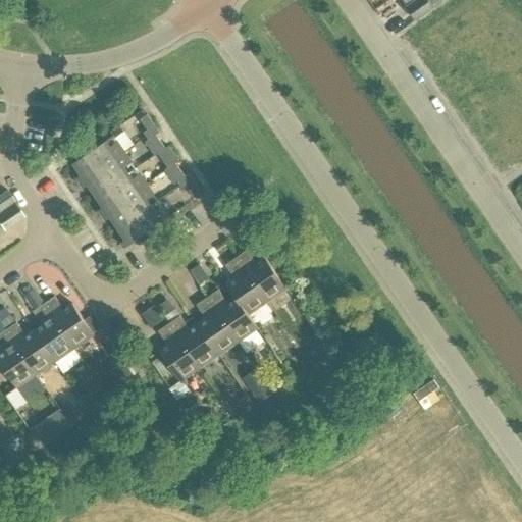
[(416,0),(406,7),(415,19),(432,8),(427,0),(416,0)]
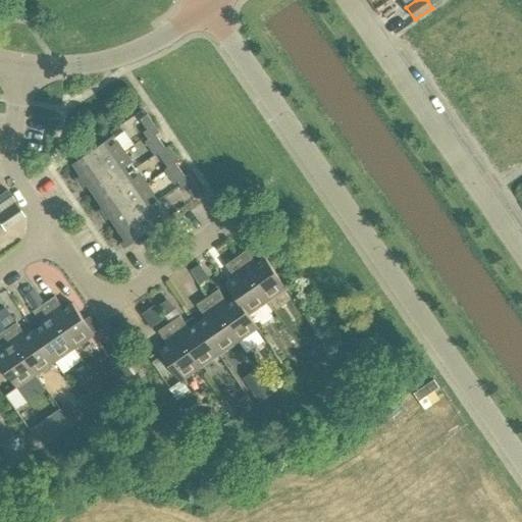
[(165,171),(170,178),(175,186),(178,184),(184,191),(188,188),(195,199),(202,193),(148,115),(141,120),(148,131),(144,133),(149,140),(146,143),(156,157),(159,155),(168,168),(165,171)]
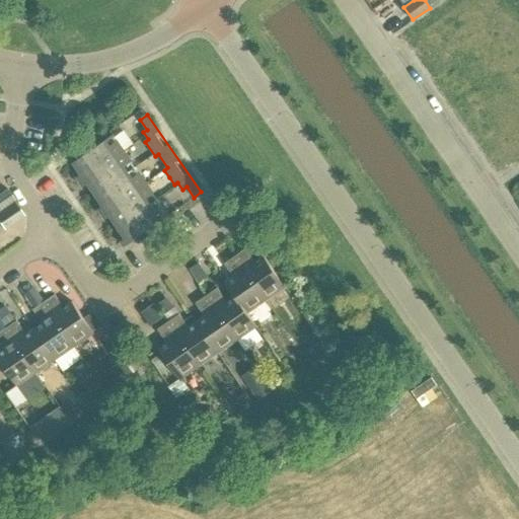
[(92,190),(133,162),(114,135),(73,163),(81,174),(77,177),(83,187),(88,183),(92,190)]
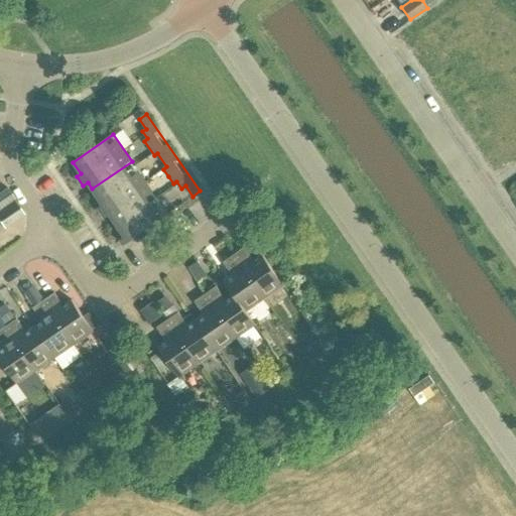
[(110,216),(150,187),(132,161),(92,188),(103,206),(99,209),(105,218),(110,215),(110,216)]
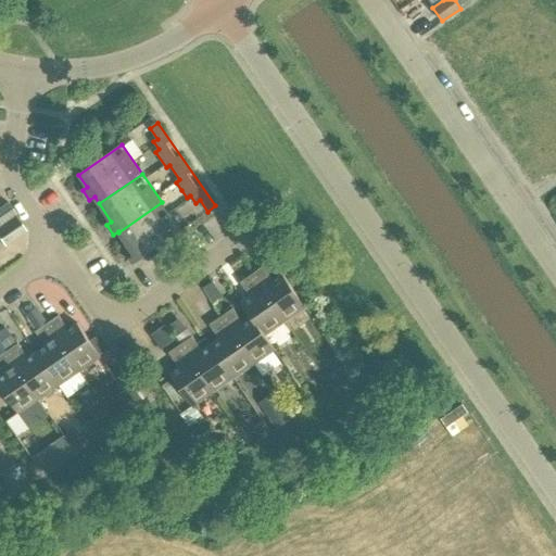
[(0,207),(0,227),(17,215),(9,202),(0,207)]
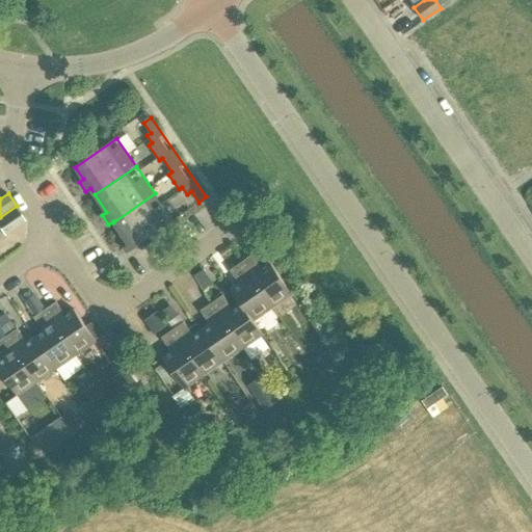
[(125,248),(128,254),(174,221),(155,193),(113,222),(129,245),(125,248)]
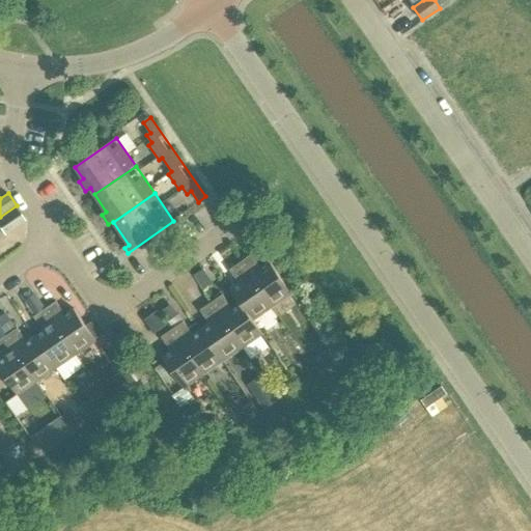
[(0,221),(0,228),(5,235),(26,221),(18,208),(0,221)]
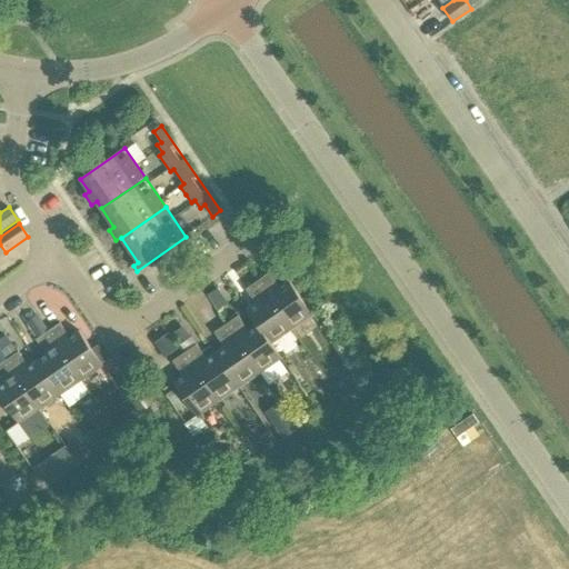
[(259,281),(292,330),(313,316),(290,281),(281,288),(271,273),(259,281)]
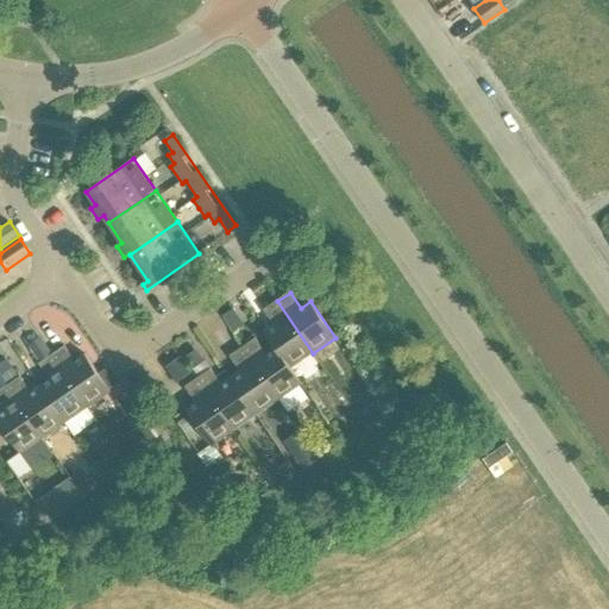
[(290,369),(292,369),(313,353),(277,301),(264,311),(275,326),(265,332),(276,349),(276,347),(290,369)]
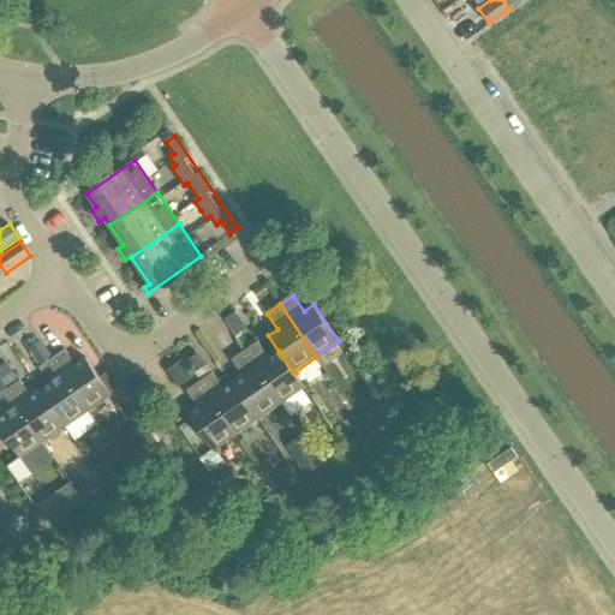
[(248,327),(237,310),(225,317),(236,334),(248,327)]
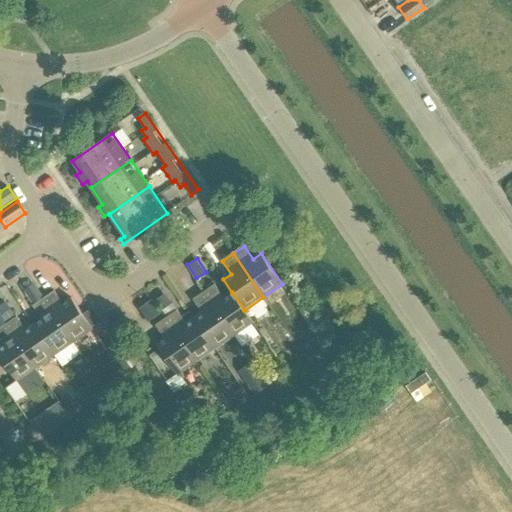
[(204,292),(235,336),(254,323),(245,310),(244,310),(232,292),(232,293),(224,298),(215,285),(204,292)]
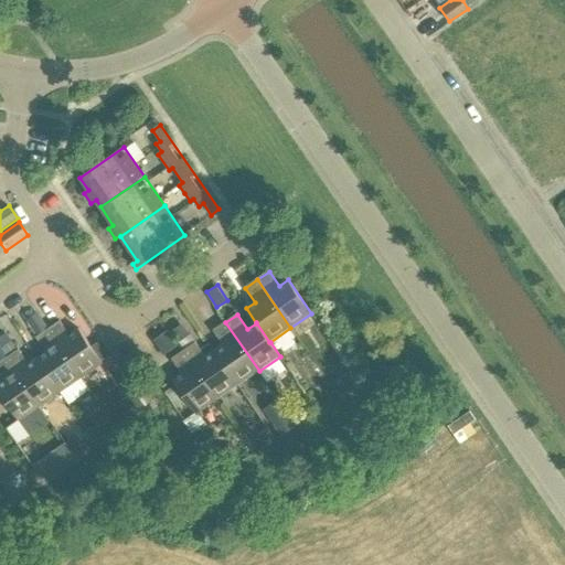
[(36,336),(48,329),(40,318),(29,326),(36,336)]
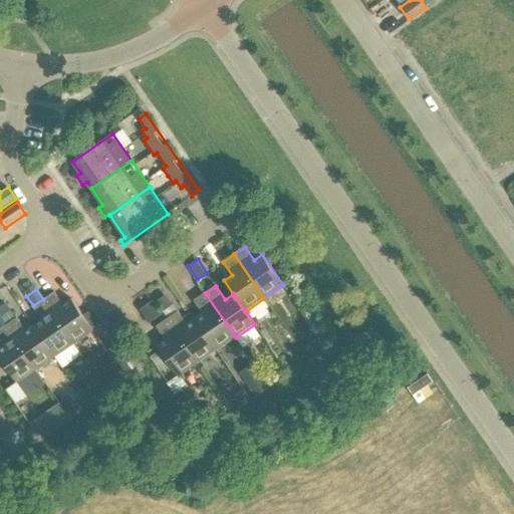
[(43,299),(73,342),(93,329),(71,298),(63,304),(54,291),(43,299)]
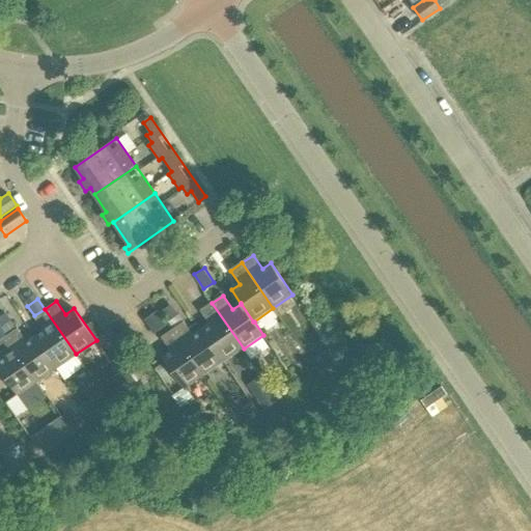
[(202,330),(224,362),(244,348),(212,303),(201,311),(211,325),(202,330)]
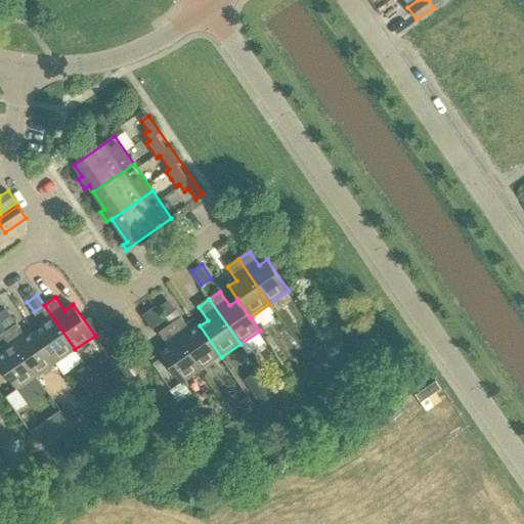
[(34,332),(56,362),(75,349),(44,305),(34,311),(33,312),(42,325),(34,332)]
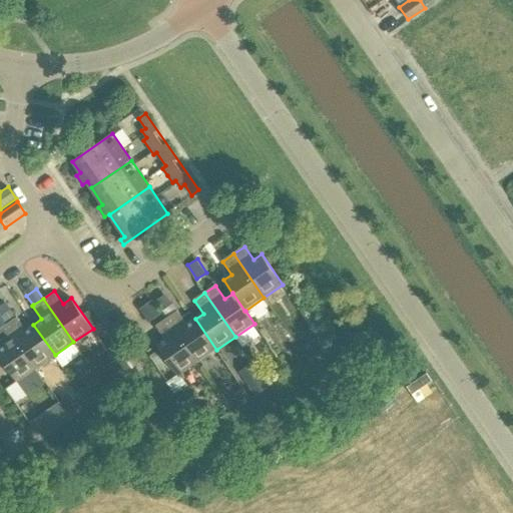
[(139,309),(148,323),(162,314),(152,300),(139,309)]
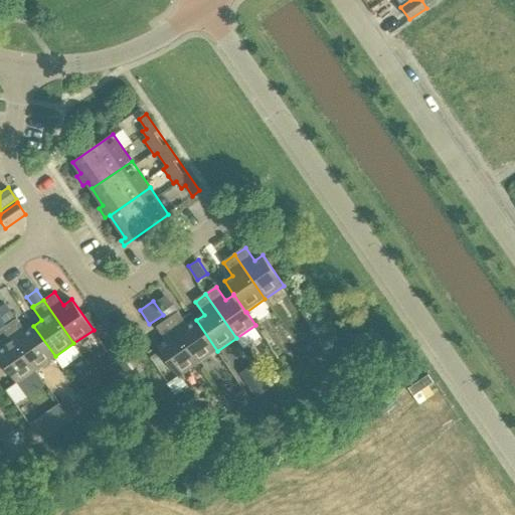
[(0,317),(5,324),(14,318),(5,305),(0,308),(0,317)]
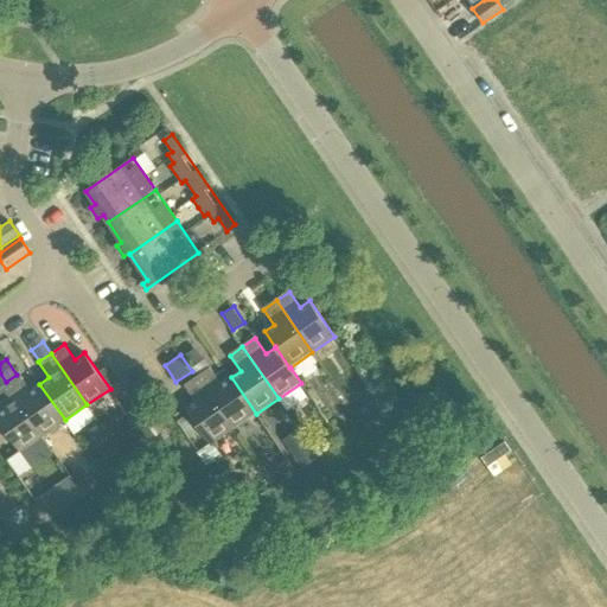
[(198,377),(234,429),(256,414),(231,377),(222,384),(211,368),(198,377)]
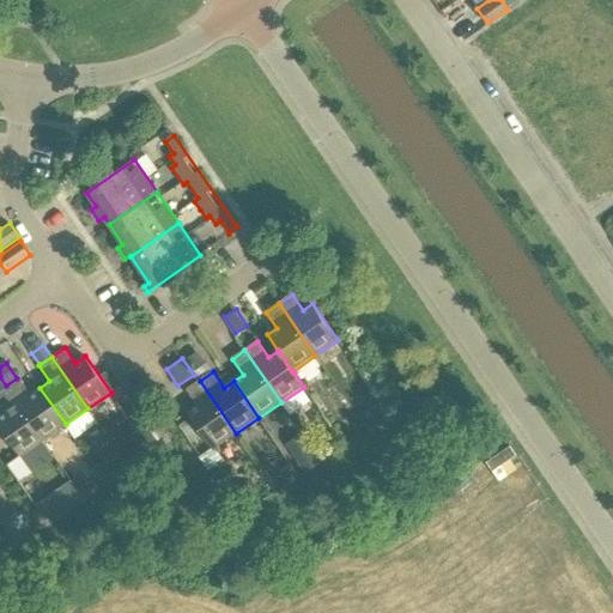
[(6,388),(43,439),(66,424),(40,388),(30,394),(19,378),(6,388)]
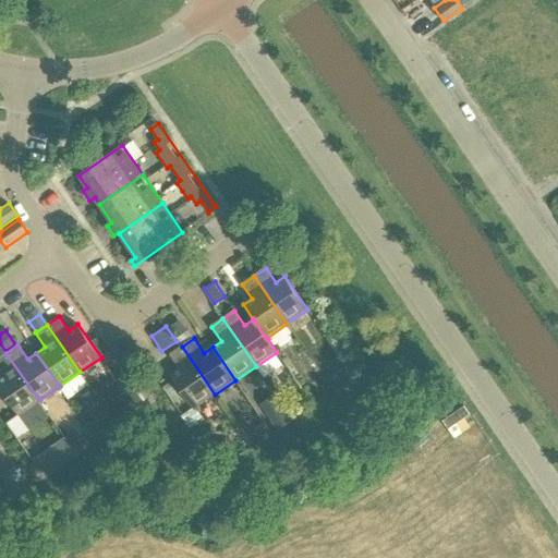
[(171,375),(194,409),(215,395),(182,347),(170,354),(180,370),(171,375)]
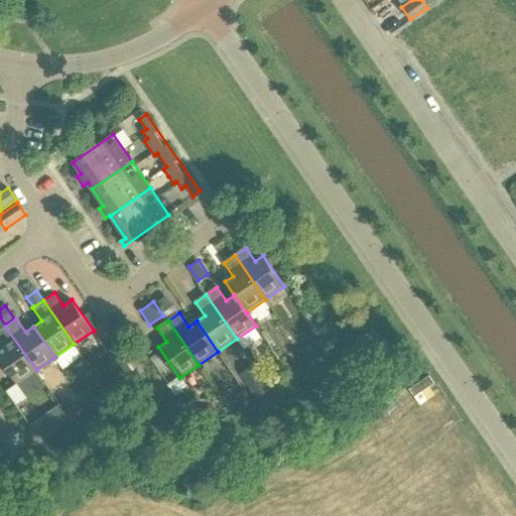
[(0,349),(0,359),(17,384),(36,370),(5,327),(0,330),(0,341),(4,347),(0,349)]
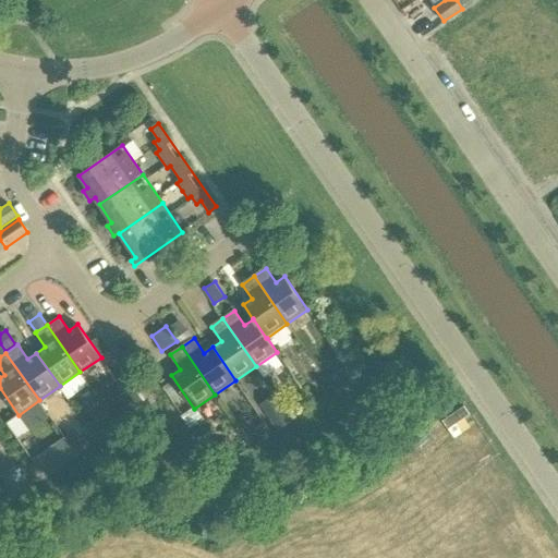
[(136,385),(126,395),(137,407),(148,398),(136,385)]
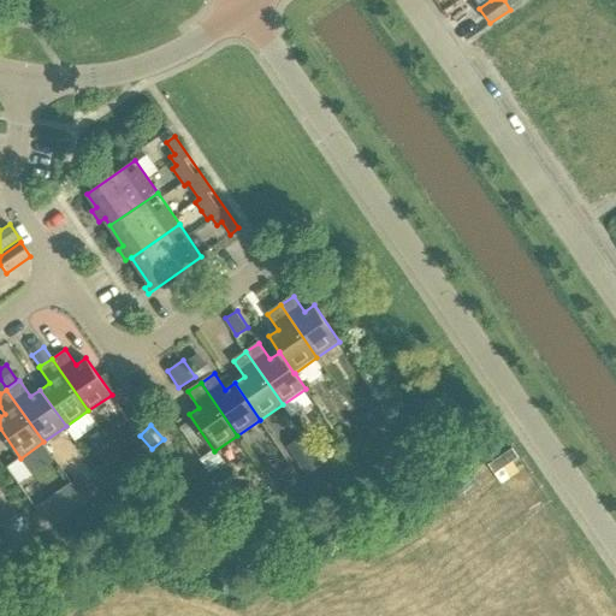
[(125,465),(119,455),(118,452),(95,468),(96,471),(104,480),(125,465)]
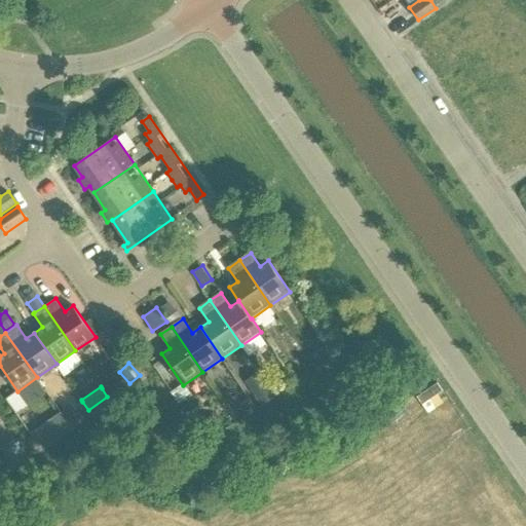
[(40,443),(41,443),(68,424),(62,416),(62,415),(35,435),(40,443)]
